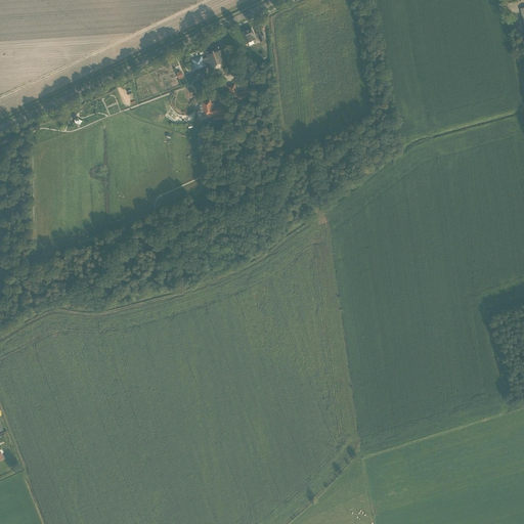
[(248,43),(254,41),(252,36),(255,35),(252,29),(244,33),(246,39),(248,43)]
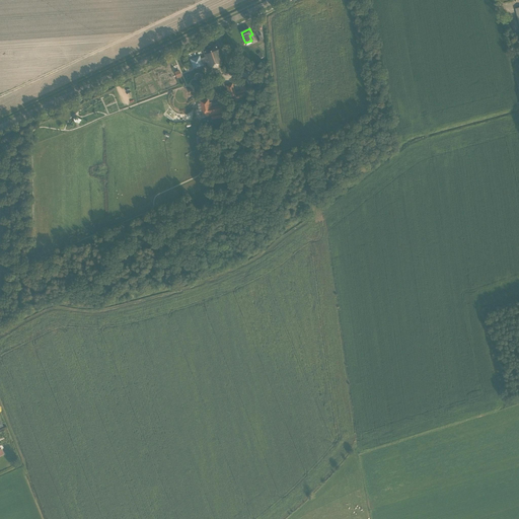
[(257,41),(264,39),(260,30),(254,33),(257,41)]
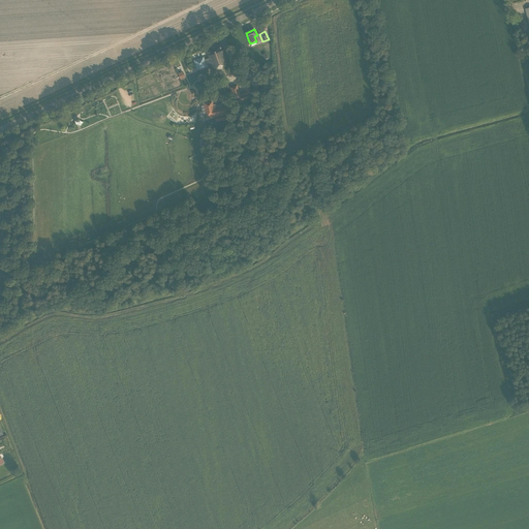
[(229,66),(221,44),(207,50),(209,56),(210,59),(205,60),(204,58),(195,61),(197,69),(207,66),(206,65),(211,63),(214,71),(218,70),(229,66)]
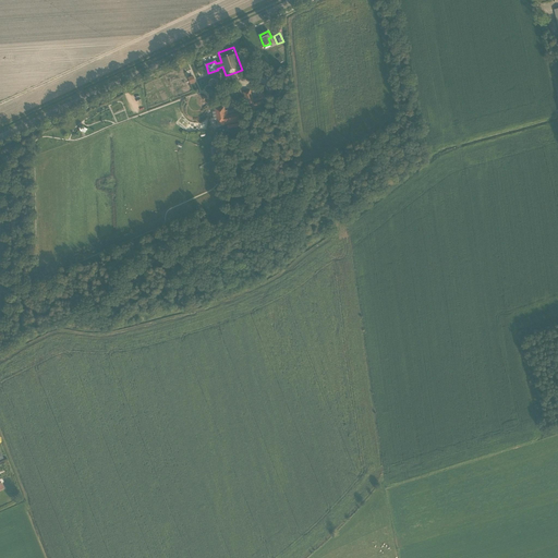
[(267,98),(263,86),(256,88),(259,97),(253,99),(250,91),(244,93),(249,105),(251,104),(252,107),(265,102),(264,99),(267,98)]
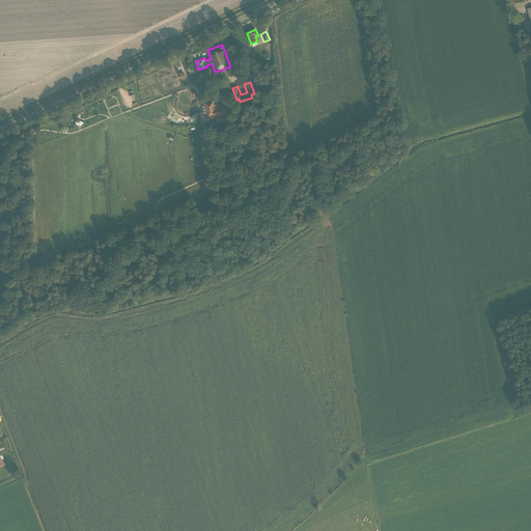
[(215,110),(213,102),(204,104),(207,118),(228,114),(226,108),(215,110)]
